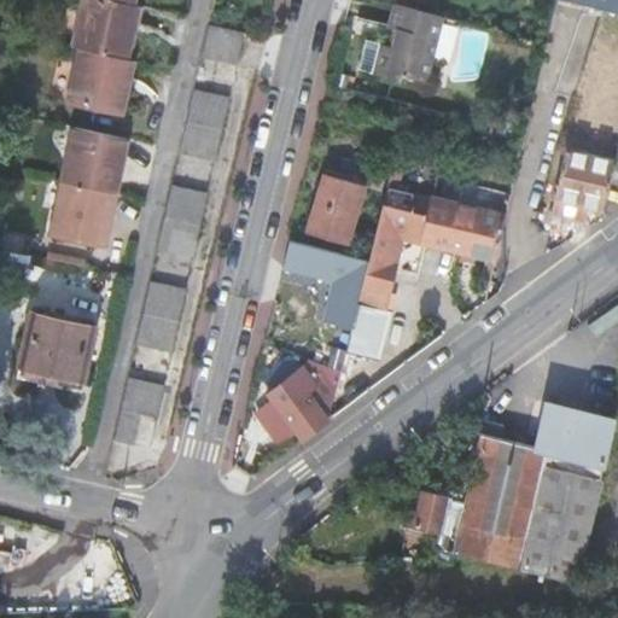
[(80,45),(69,100),(118,111),(123,111),(134,57),(130,57),(128,56),(140,3),(135,1),(135,0),(85,0),(77,45),(80,45)]
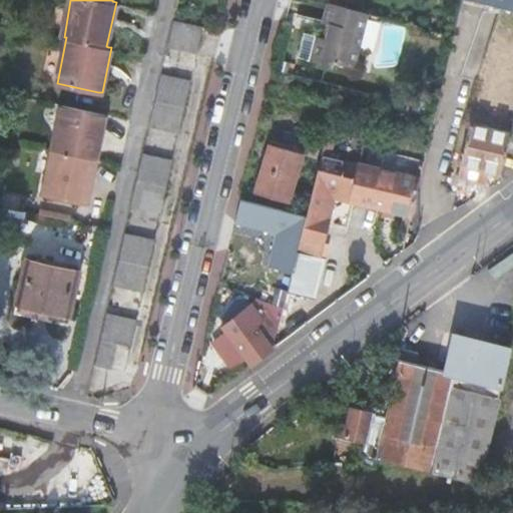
[(512,0),(476,0),(512,9),(512,0)]
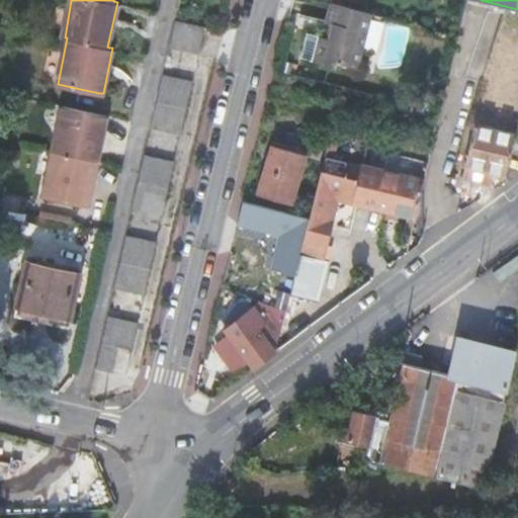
[(370,12),(330,3),(326,22),(329,23),(333,24),(330,39),(326,38),(321,37),(314,62),(337,67),(338,63),(358,68),(370,12)]
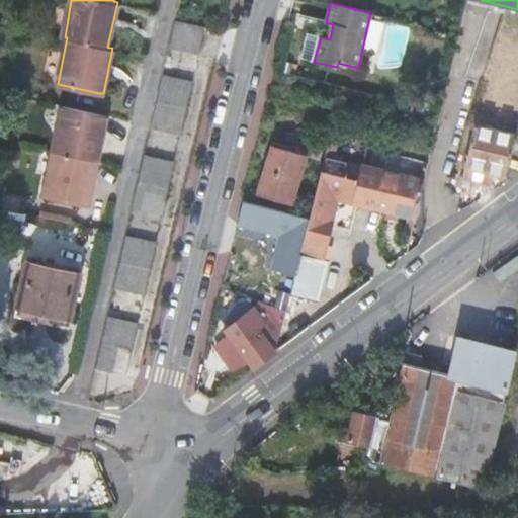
[(206,25),(178,19),(172,45),(201,52),(206,25)]
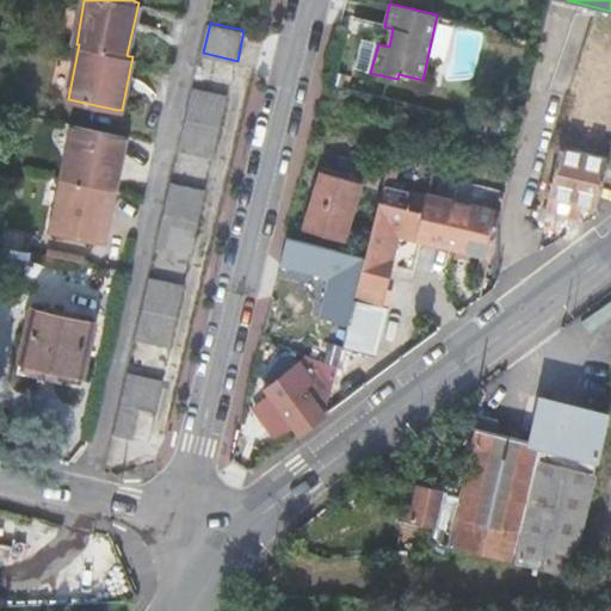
[(195,86),(180,147),(215,155),(229,94),(195,86)]
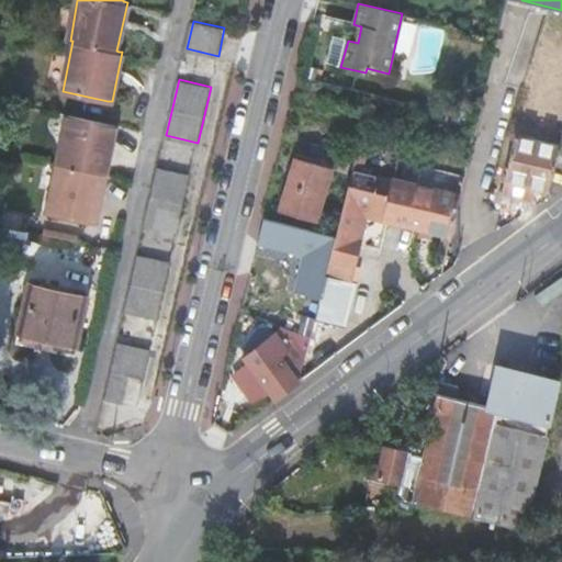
[(45,111),(24,107),(22,116),(43,121),(48,122),(51,112),(45,111)]
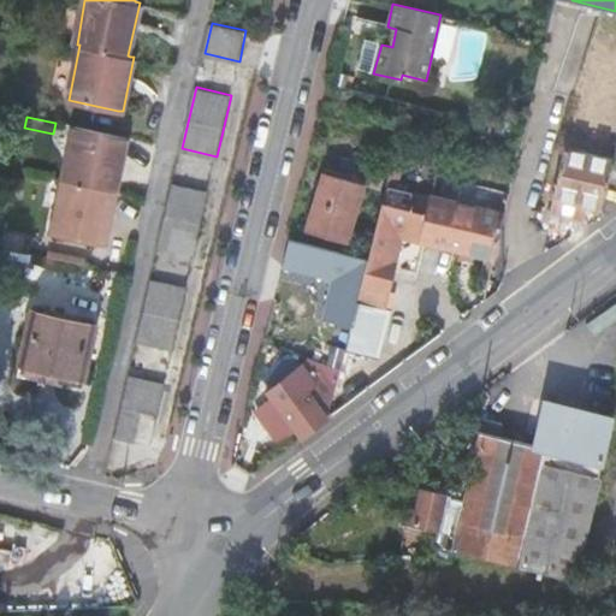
[(73,126),(51,232),(106,243),(126,137),(73,126)]
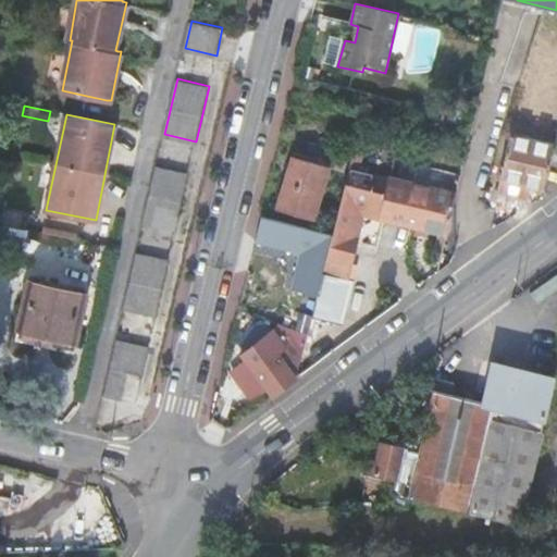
[(531,187),(545,190),(555,145),(512,135),(499,194),(528,200),(531,187)]
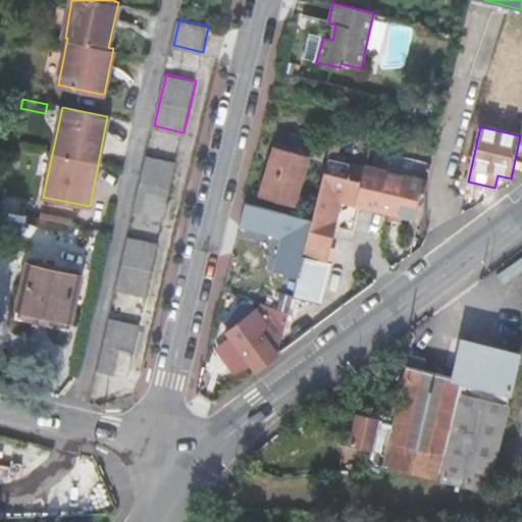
[(276,149),(261,195),(294,205),(308,158),(276,149)]
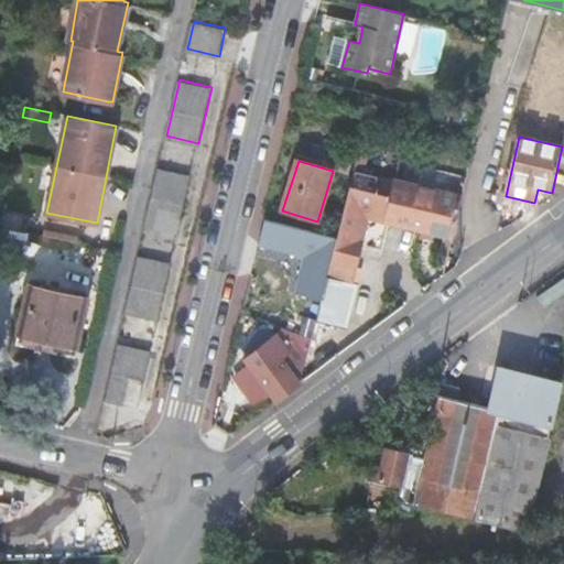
[(160,167),(147,224),(179,230),(191,174),(160,167)]
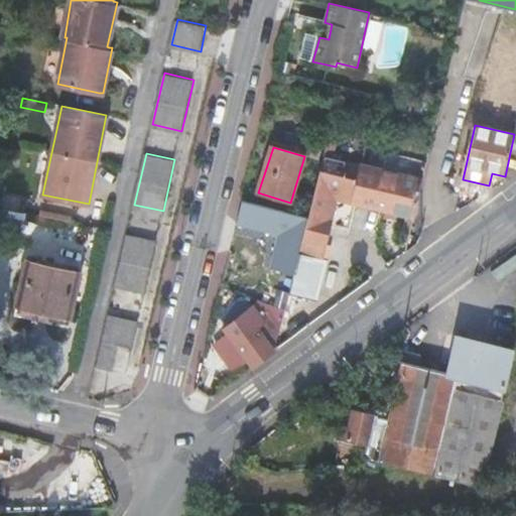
[(317,184),(309,217),(303,241),(300,255),(323,260),(332,224),(350,228),(356,204),(415,218),(423,181),(427,163),(387,153),(382,171),(364,167),(360,181),(341,176),(345,162),(325,157),(317,184)]
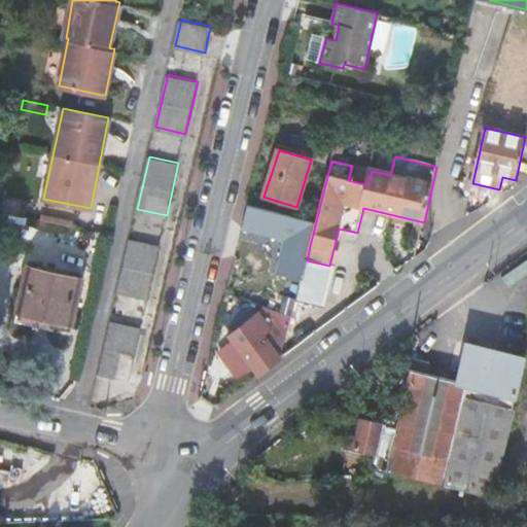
[(261,227),(267,210),(249,206),(236,257),(253,261),(256,247),(270,250),(274,231),(261,227)]
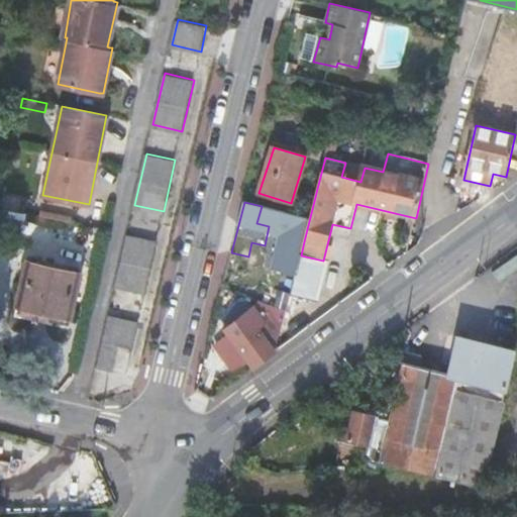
[(44,217),(18,211),(15,228),(41,234),(44,217)]
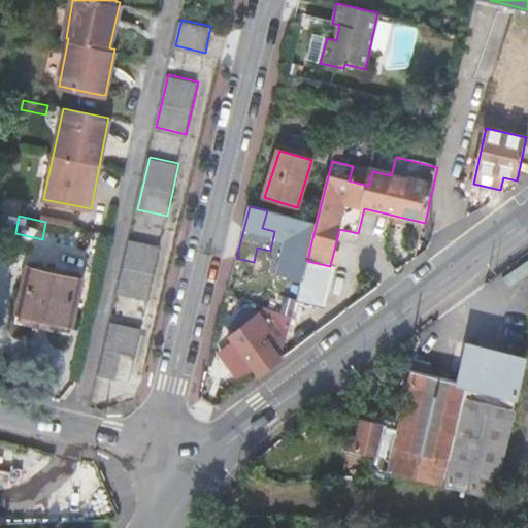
[(119,290),(149,297),(160,244),(131,238),(119,290)]
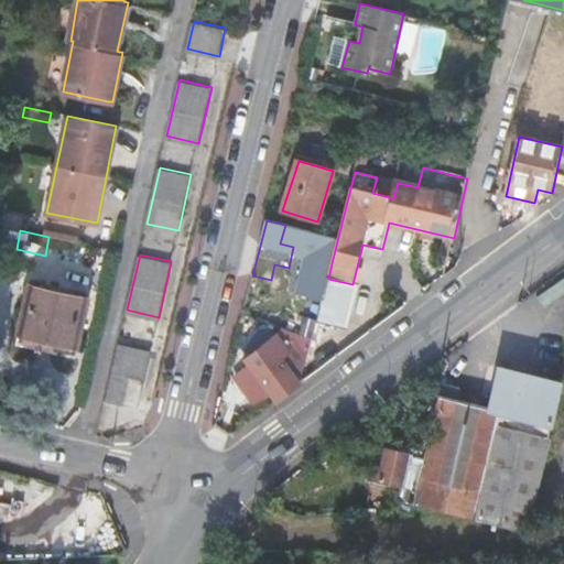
[(23,288),(22,294),(28,295),(19,346),(61,355),(63,344),(78,347),(88,299),(72,295),(73,291),(47,285),(47,290),(29,286),(29,289),(23,288)]
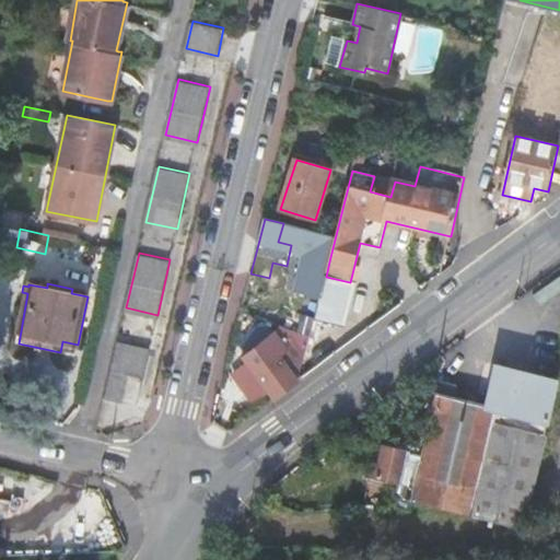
[(300,380),(305,360),(299,350),(294,352),(291,348),(287,351),(276,335),(246,356),(246,361),(273,399),(300,380)]
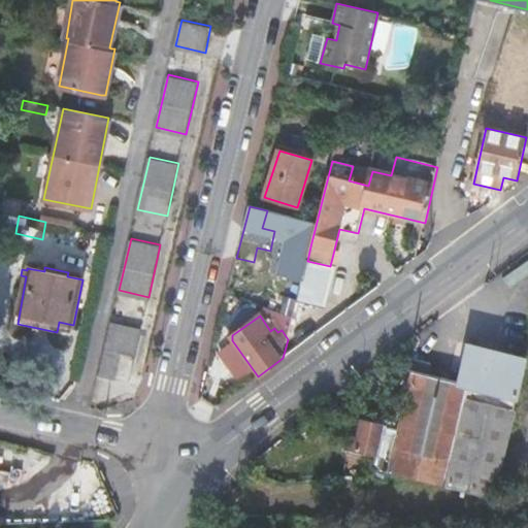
[(101,371),(114,375),(121,350),(135,353),(141,327),(112,320),(101,371)]
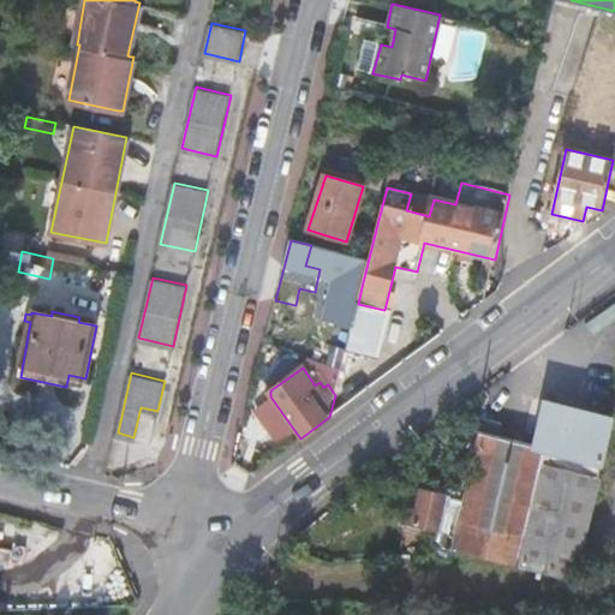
[(560,575),(574,579),(613,417),(597,413),(557,402),(536,398),(531,413),(543,416),(541,423),(536,446),(499,437),(503,424),(483,418),(464,497),(461,497),(452,532),(455,533),(451,549),(518,566),(560,575)]
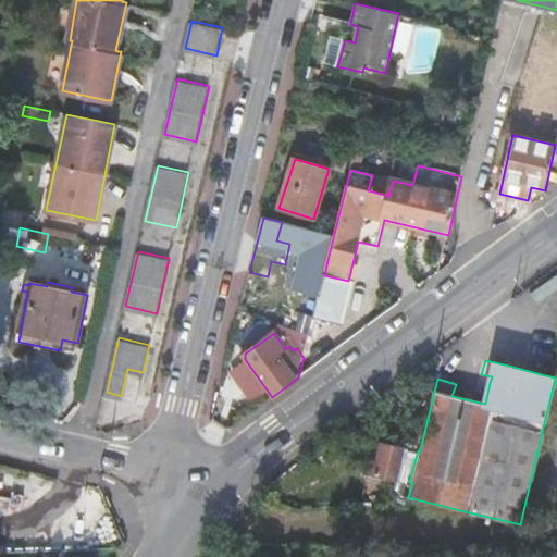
[(492,376),(481,374),(480,381),(490,383),(492,376)]
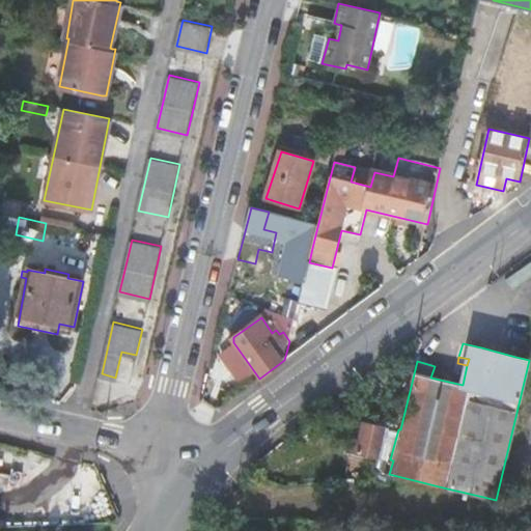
[(385,481),(390,459),(398,429),(395,428),(396,425),(395,423),(387,421),(384,422),(384,425),(364,421),(359,439),(353,437),(350,449),(378,456),(371,478),(385,481)]
